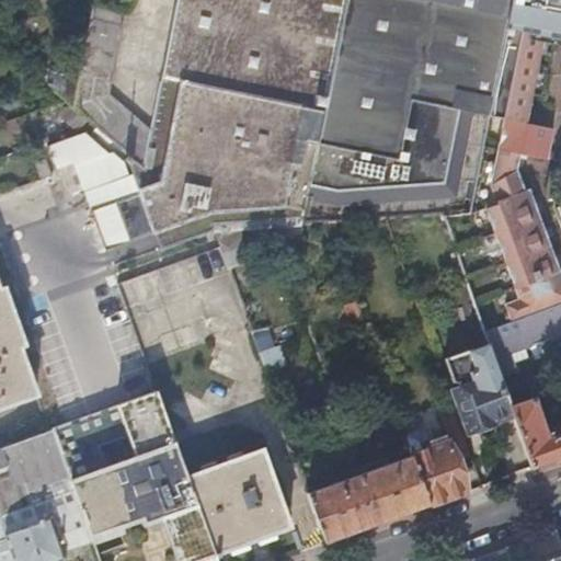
[(304,239),(302,226),(305,226),(308,207),(460,195),(477,114),(492,117),(514,0),(178,0),(153,132),(146,168),(99,127),(91,135),(112,153),(109,155),(84,133),(48,147),(57,171),(73,164),(92,212),(116,203),(132,242),(156,233),(160,245),(162,251),(217,232),(222,247),(225,253),(247,244),(241,230),(281,227),(282,241),(304,239)]
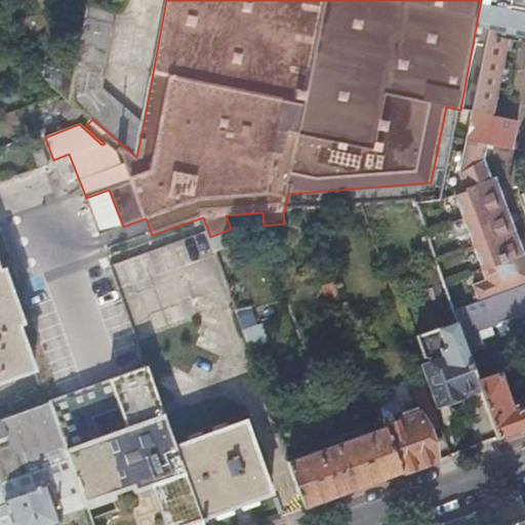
[(524,0),(481,0),(460,110),(476,113),(459,197),(468,219),(454,224),(459,239),(473,234),(490,282),(477,287),(482,299),(524,283),(524,263),(523,257),(524,256),(524,246),(499,177),(495,179),(488,159),(491,145),(516,150),(521,121),(495,116),(512,34),(524,36),(524,0)]
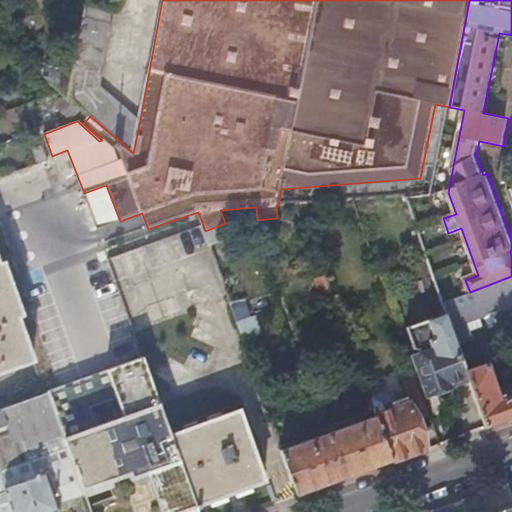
[(90,116),(133,153),(140,120),(101,87),(116,8),(87,2),(73,71),(68,97),(83,110),(90,116)]
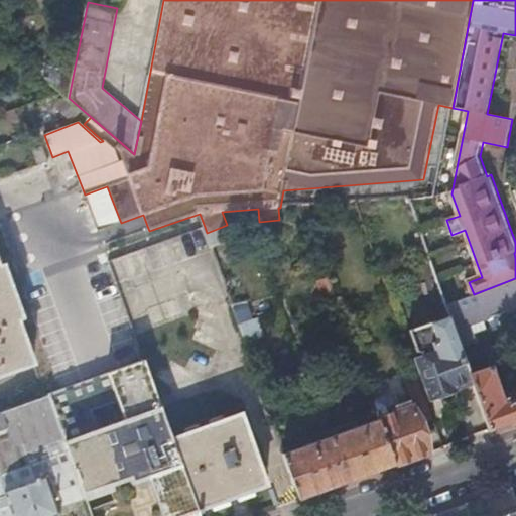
[(45,78),(69,98),(74,72),(48,66),(45,78)]
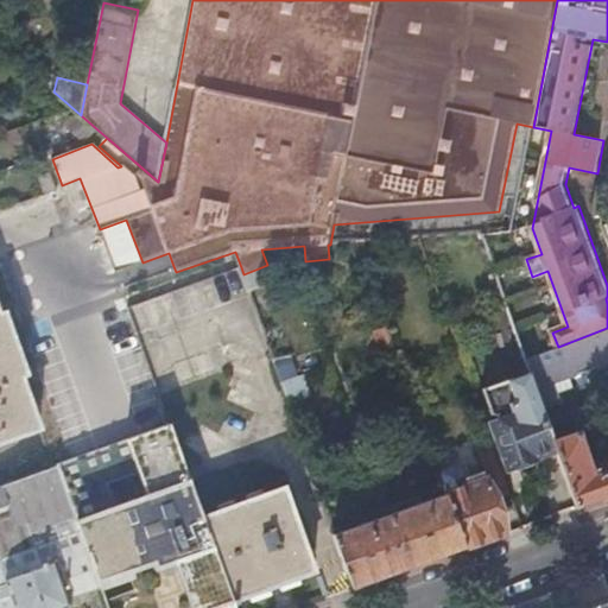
[(32,126),(35,133),(54,126),(56,132),(63,130),(61,124),(69,120),(67,113),(32,126)]
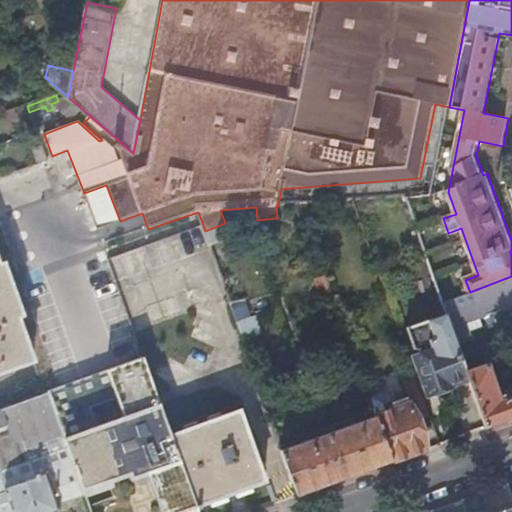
[(31,147),(36,163),(46,159),(41,144),(31,147)]
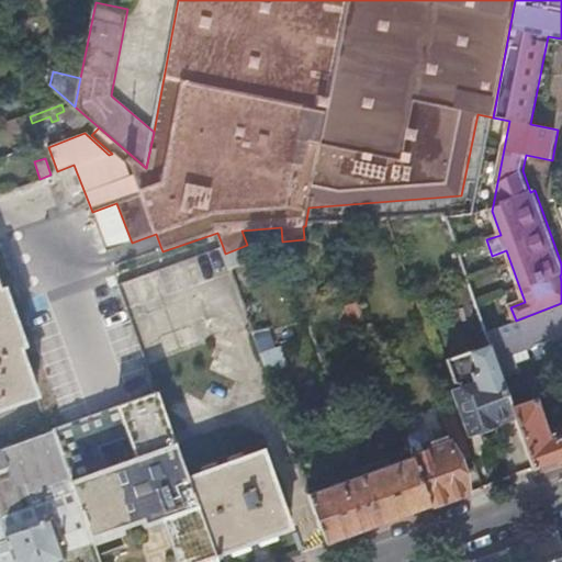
[(552,198),(561,200),(561,193),(561,173),(557,173),(552,198)]
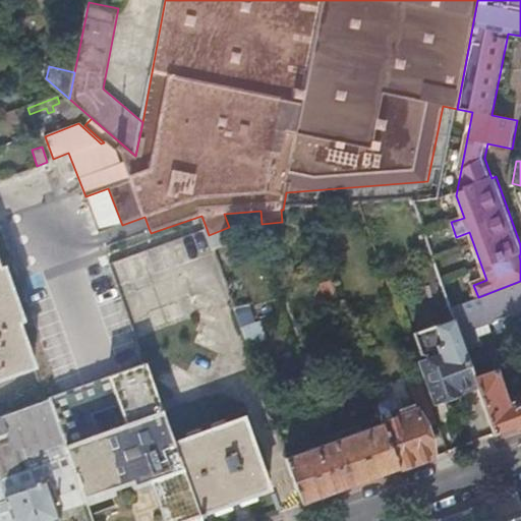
[(99,234),(122,225),(108,188),(85,196),(99,234)]
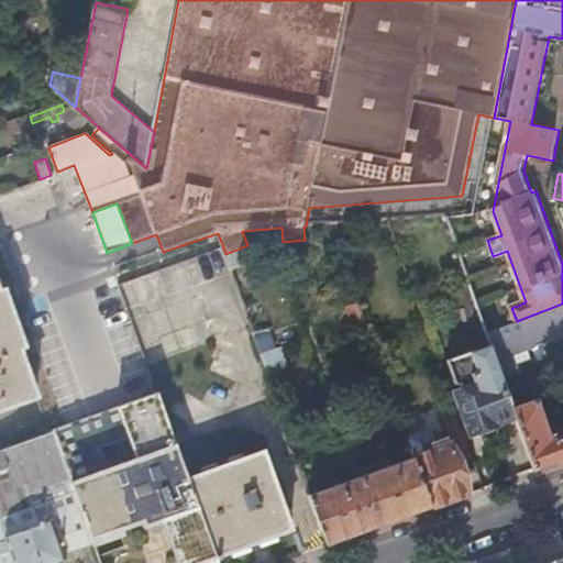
[(53,263),(103,249),(100,234),(50,249),(53,263)]
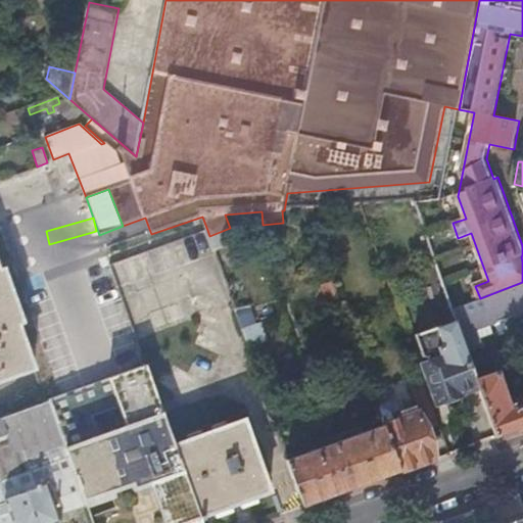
[(444,285),(437,264),(424,269),(431,290),(444,285)]
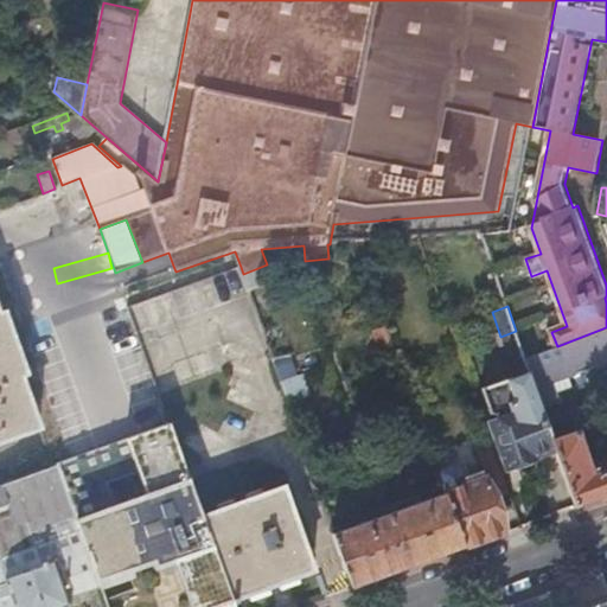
[(0,313),(0,442),(42,428),(0,313)]
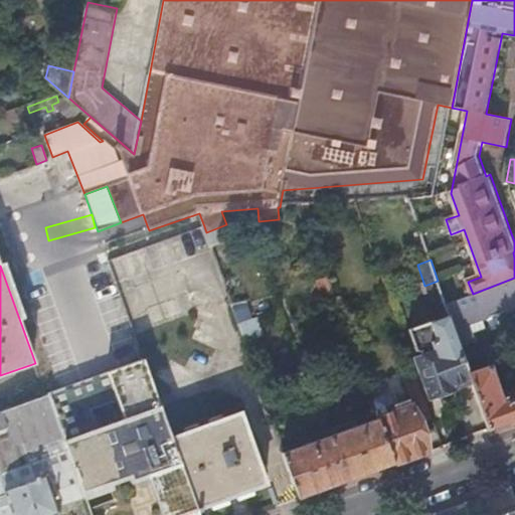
[(514,278),(473,294),(446,304),(456,333),(461,347),(475,341),(469,324),(514,307),(514,278)]
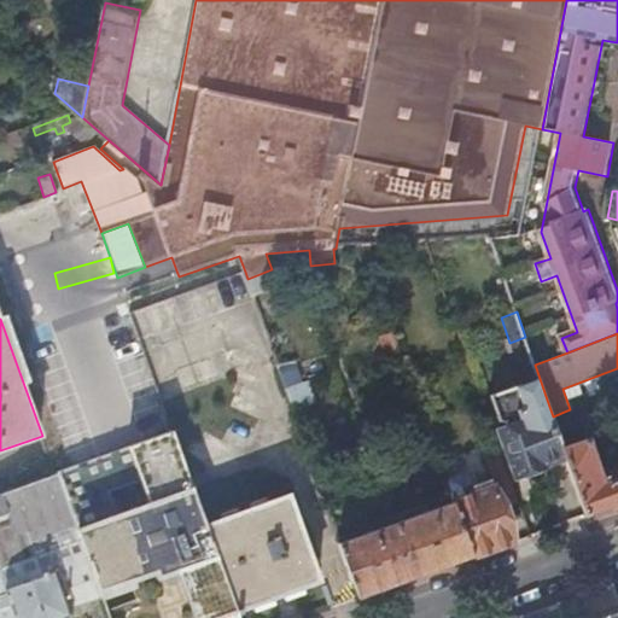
[(525,337),(509,343),(519,368),(535,363),(525,337)]
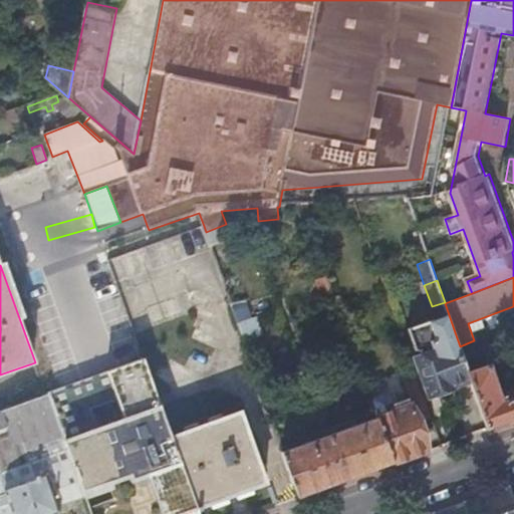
[(244,307),(235,311),(244,337),(261,331),(256,317),(248,319),(244,307)]
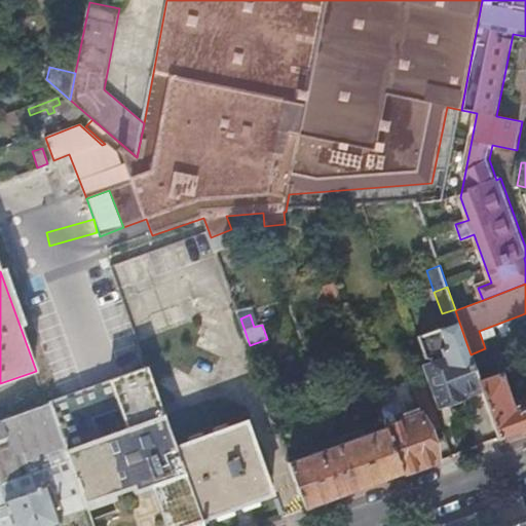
[(464,392),(482,386),(480,379),(478,374),(471,354),(465,340),(447,346),(441,329),(419,336),(426,355),(430,358),(433,363),(425,365),(440,405),(465,396),(464,392)]
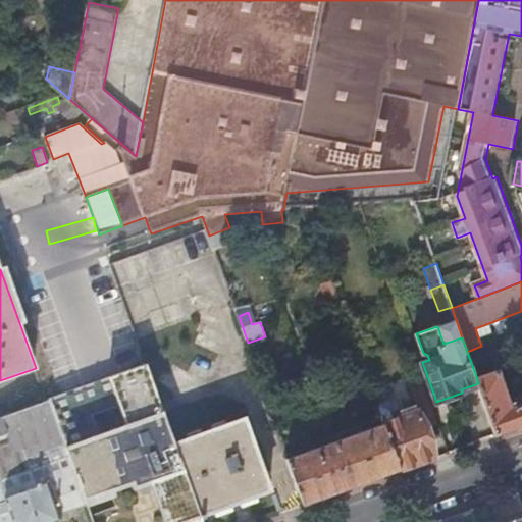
[(362,361),(357,347),(345,351),(350,365),(362,361)]
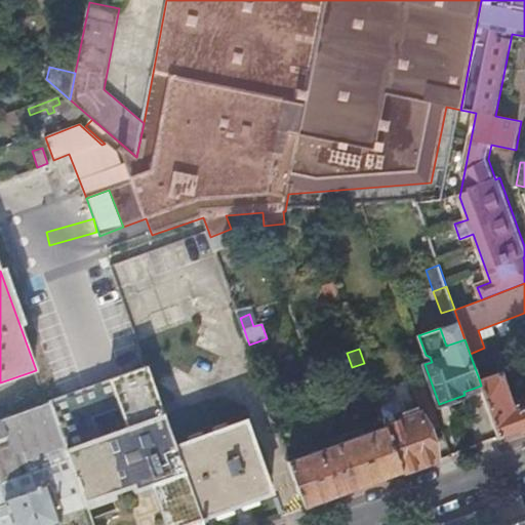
[(133,486),(135,491),(153,485),(166,524),(205,524),(149,368),(51,402),(72,459),(88,508),(114,499),(112,493),(133,486)]
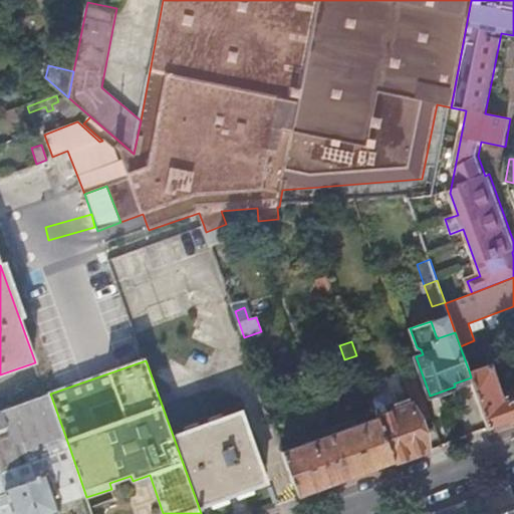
[(471,377),(489,428),(513,418),(513,396),(511,398),(504,400),(501,392),(491,363),(469,370),(471,377)]
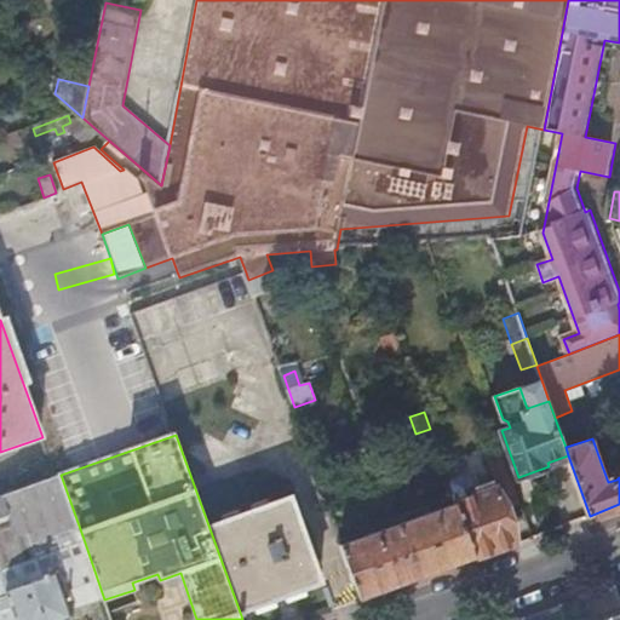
[(522,503),(504,453),(488,458),(499,488),(506,507),(522,503)]
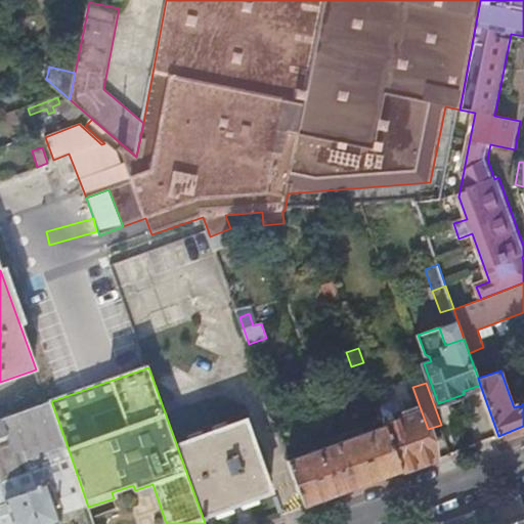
[(519,396),(511,399),(514,407),(521,405),(519,396)]
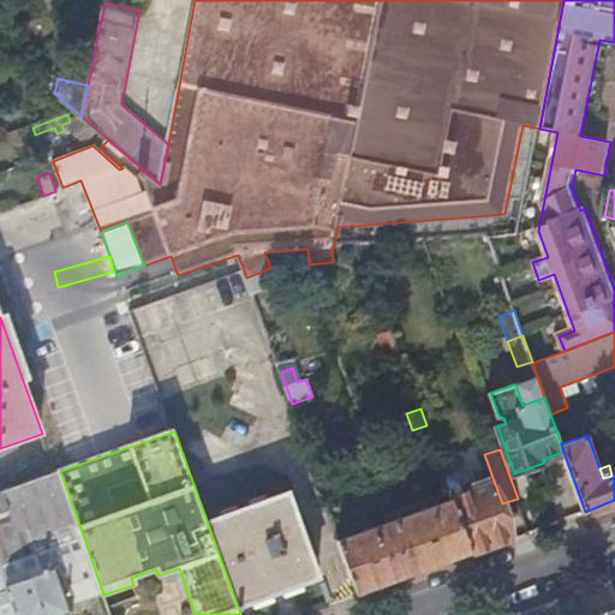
[(0,567),(84,538),(60,471),(55,473),(0,493),(0,567)]
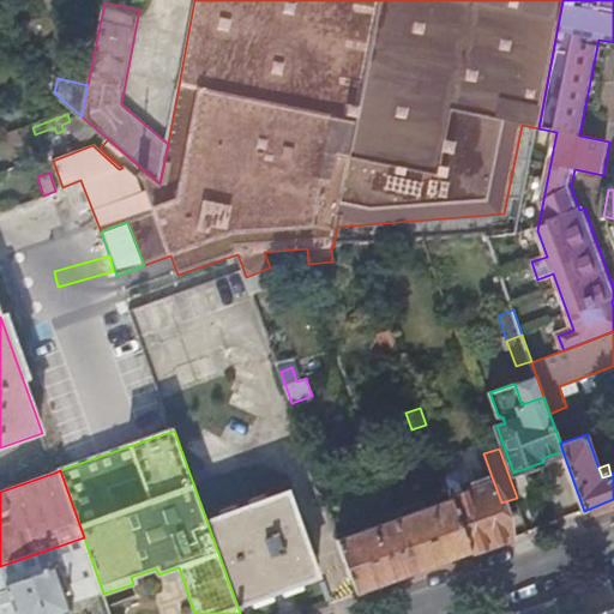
[(452,499),(471,552),(513,537),(501,503),(494,483),(491,485),(487,475),(469,481),(473,491),(452,498),(452,499)]
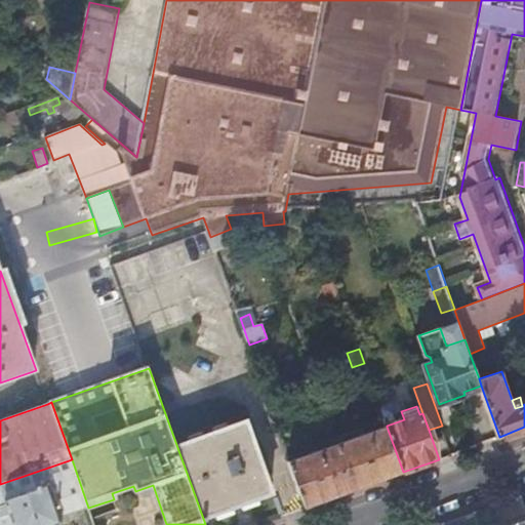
[(248,420),(178,446),(204,517),(274,491),(248,420)]
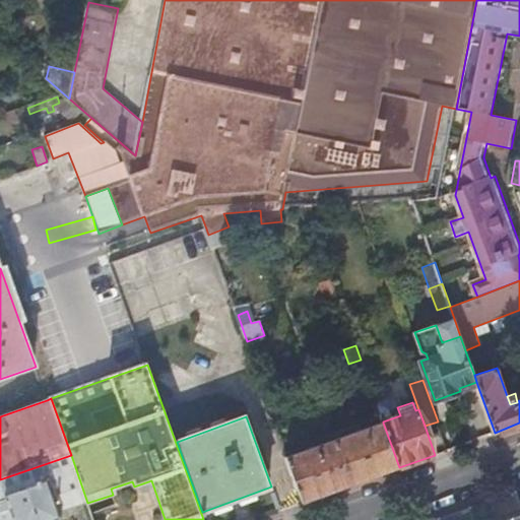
[(288,456),(305,502),(399,467),(383,423),(288,456)]
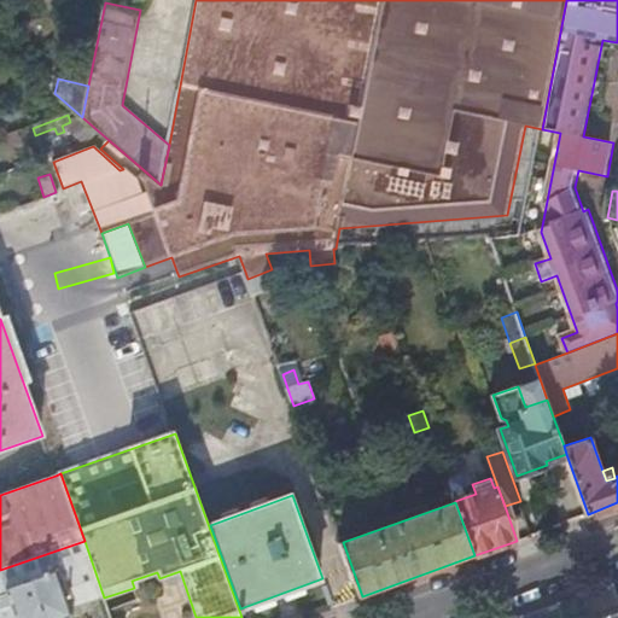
[(104,598),(85,541),(0,570),(0,610),(12,606),(16,617),(68,617),(74,616),(73,610),(104,598)]
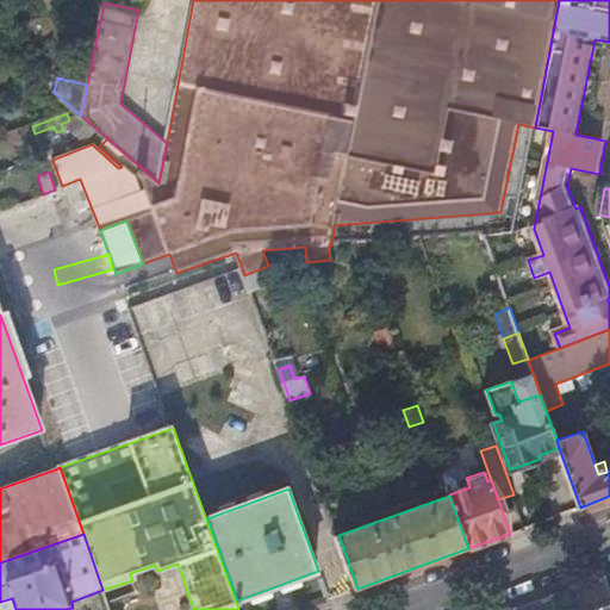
[(0,609),(16,609),(12,598),(0,602),(0,609)]
